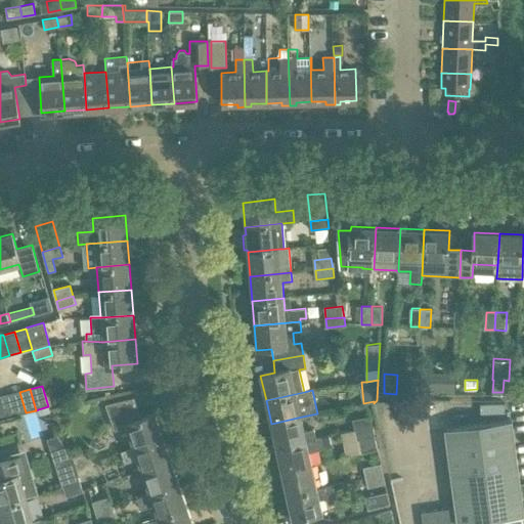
[(19,392),(9,395),(14,416),(26,412),(19,392)]
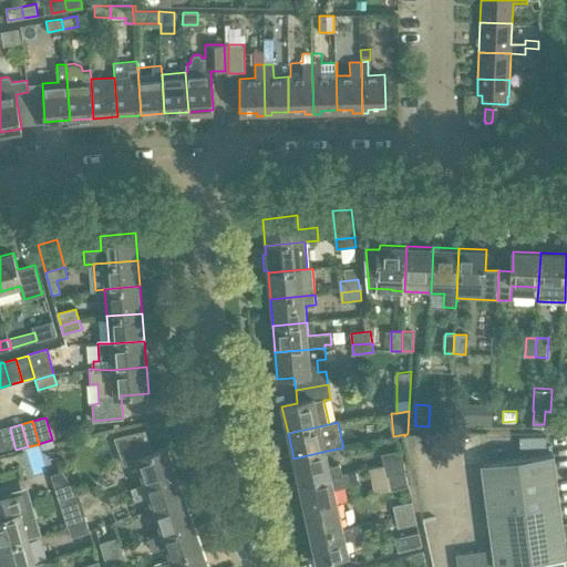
[(10,428),(0,429),(0,437),(4,453),(16,450),(10,428)]
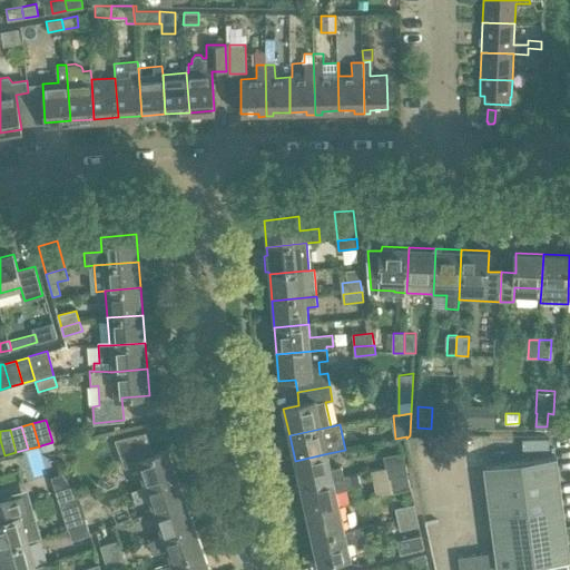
[(137,464),(145,487),(177,475),(168,450),(154,454),(146,432),(115,440),(125,468),(137,464)]
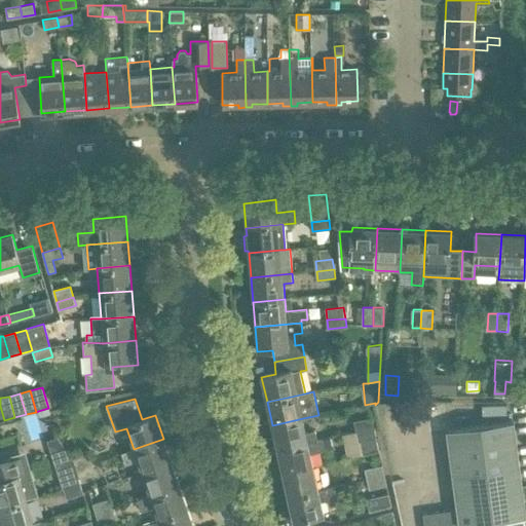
[(48,408),(38,411),(39,416),(49,414),(48,408)]
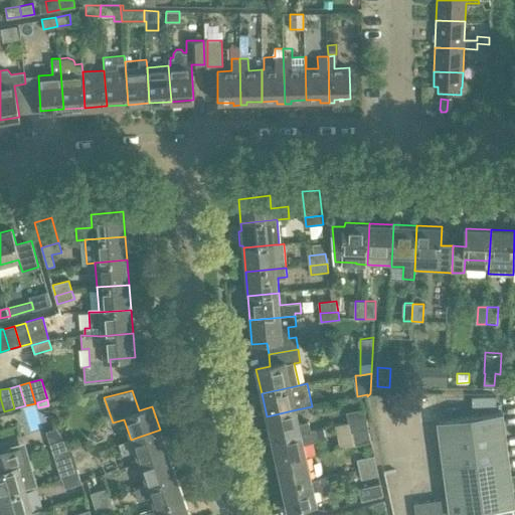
[(267,416),(272,440),(316,431),(315,428),(311,430),(309,421),(300,422),(297,409),(267,416)]
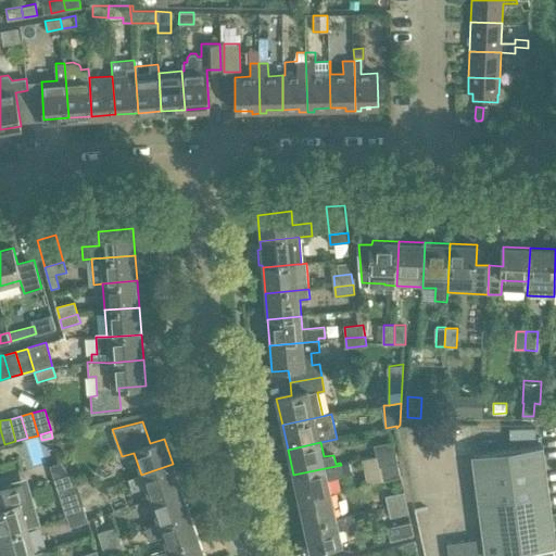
[(375,446),(377,456),(394,453),(392,442),(375,446)]
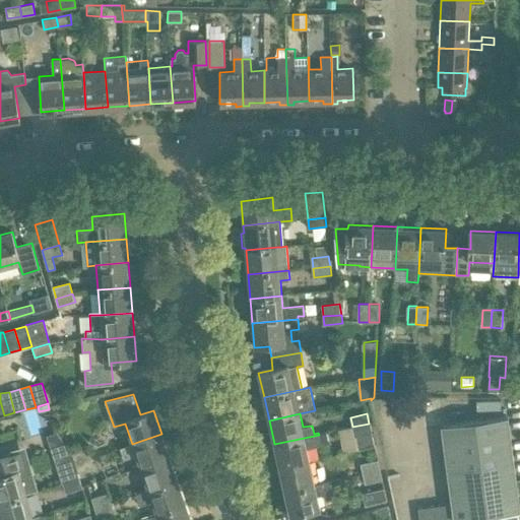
[(447,472),(514,464),(507,416),(441,426),(447,472)]
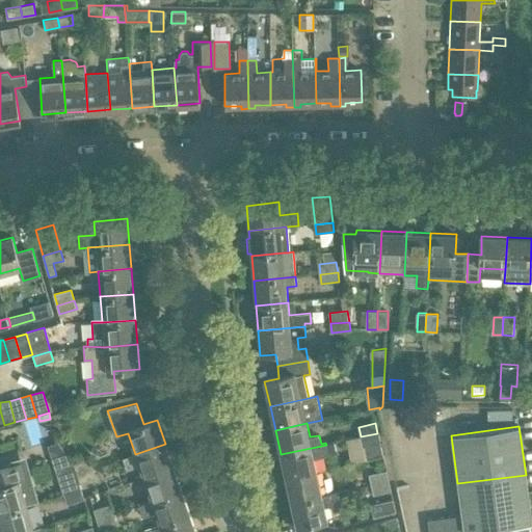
[(364,447),(366,447),(369,459),(382,456),(377,433),(361,436),(364,447)]
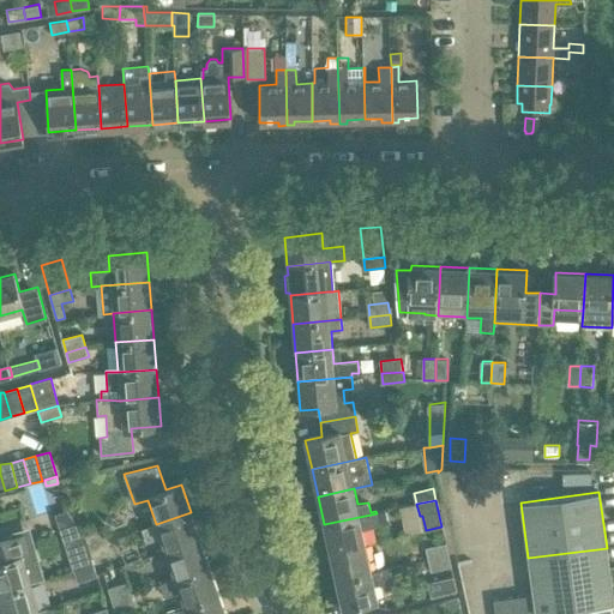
[(146,542),(160,537),(164,552),(200,539),(191,512),(156,524),(142,529),(146,542)]
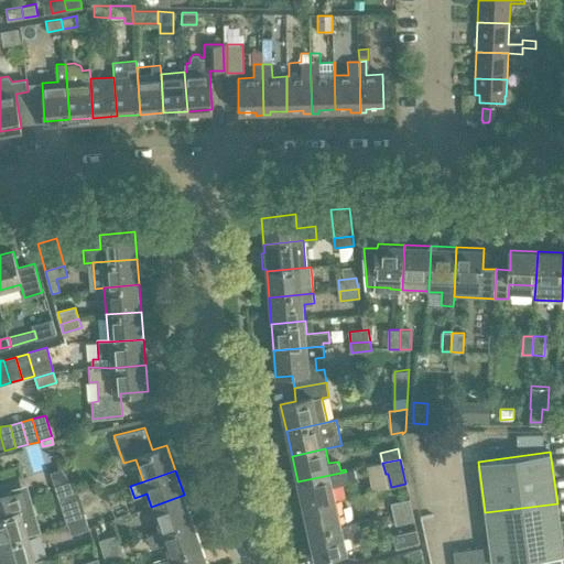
[(348,481),(346,472),(297,481),(303,508),(336,500),(333,486),(348,481)]
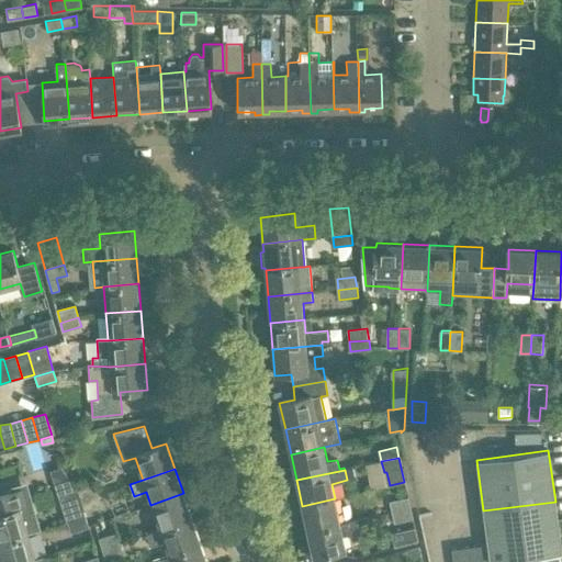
[(77,491),(80,501),(98,494),(94,485),(77,491)]
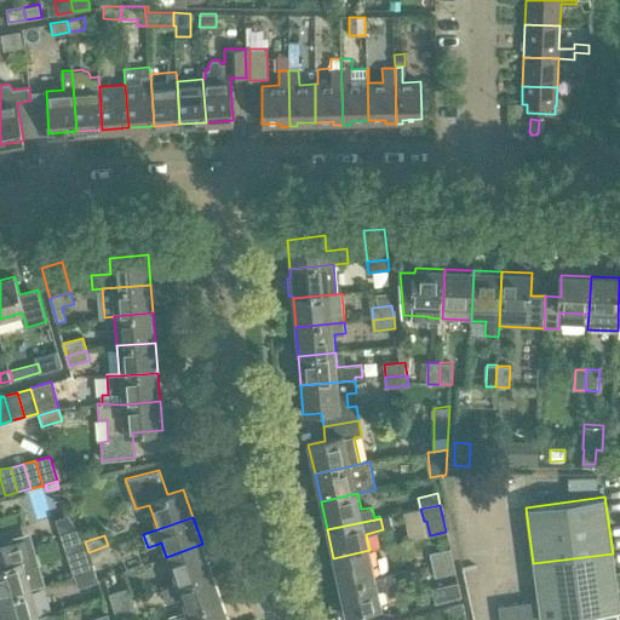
[(0,545),(0,562),(1,566),(0,566),(0,597),(32,589),(23,561),(28,560),(23,540),(0,545)]
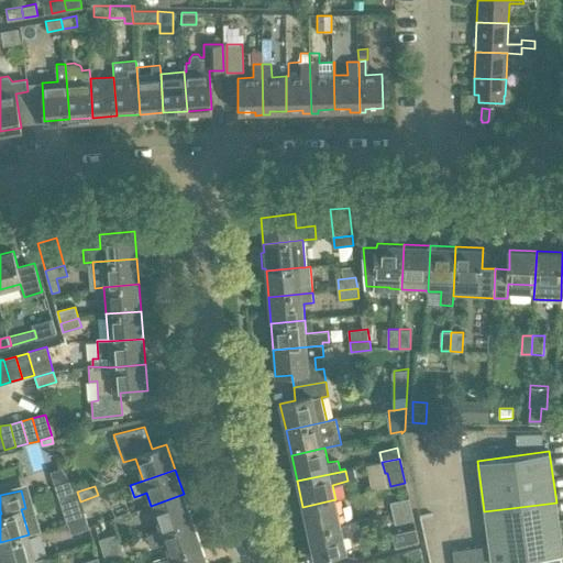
[(84,512),(80,501),(77,492),(76,490),(64,494),(61,503),(67,523),(85,518),(84,512)]
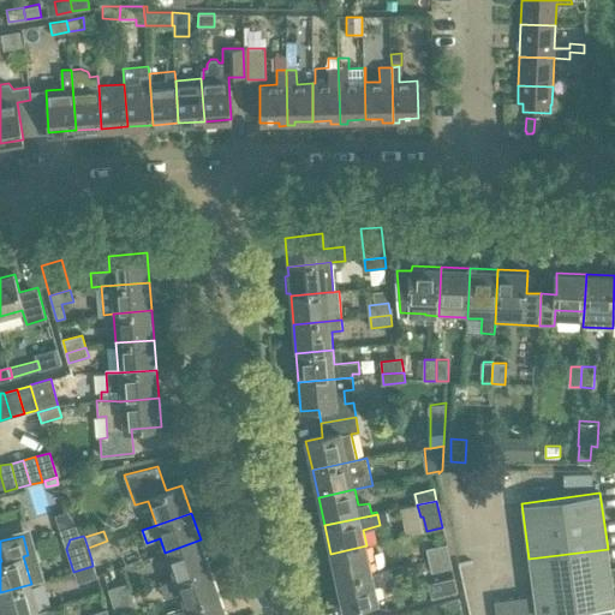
[(201,539),(165,553),(174,579),(161,583),(161,585),(177,579),(210,567),(201,539)]
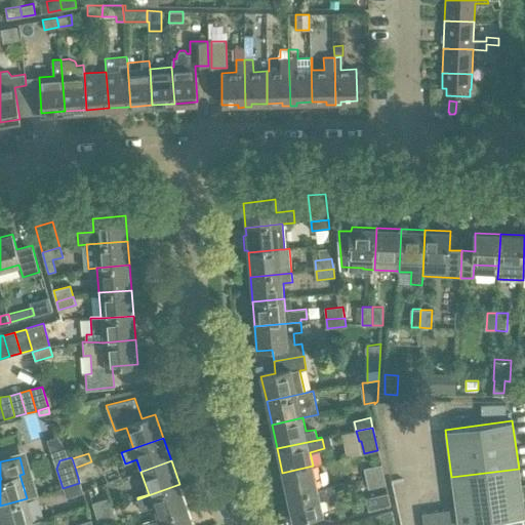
[(94,473),(91,461),(75,468),(78,478),(94,473)]
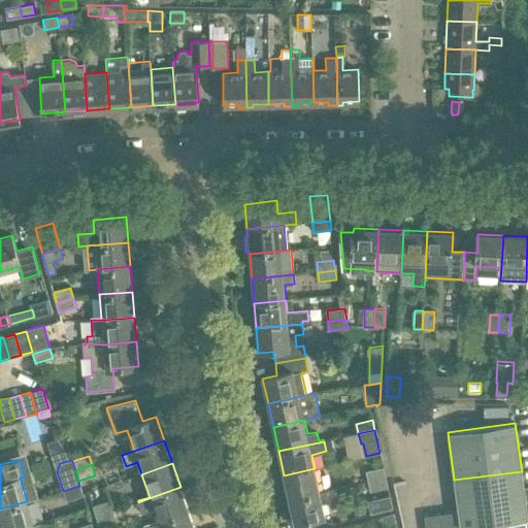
[(335,488),(320,491),(315,468),(284,475),(289,500),(335,490),(335,488)]
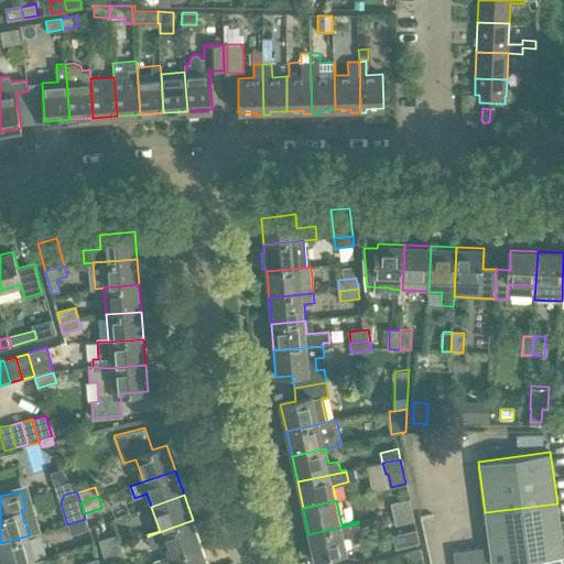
[(394,514),(412,511),(410,500),(392,505),(394,514)]
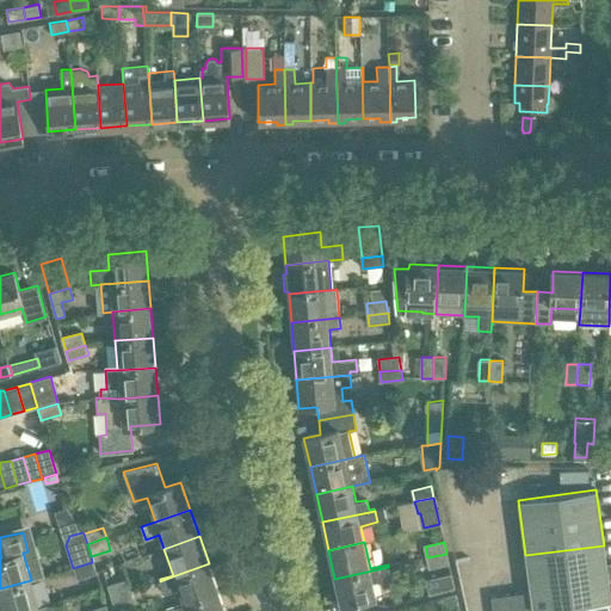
[(604,545),(525,555),(530,591),(491,597),(492,610),(573,610),(609,603),(610,603),(610,587),(610,579),(610,578),(610,562),(606,563),(604,545)]
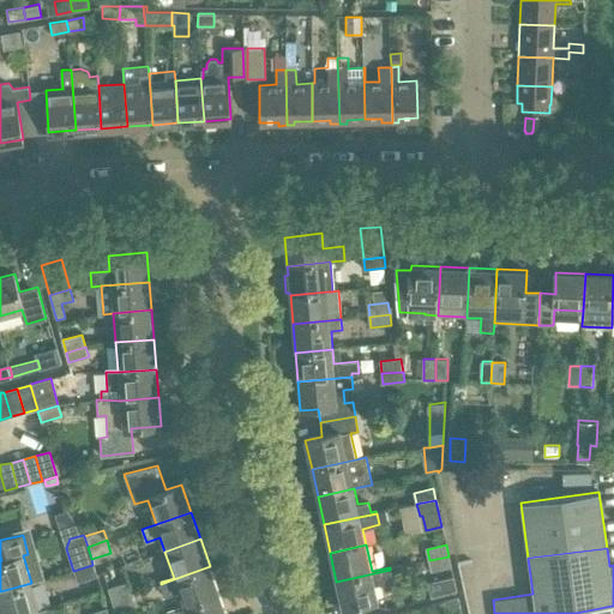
[(429,560),(432,572),(451,567),(449,557),(429,560)]
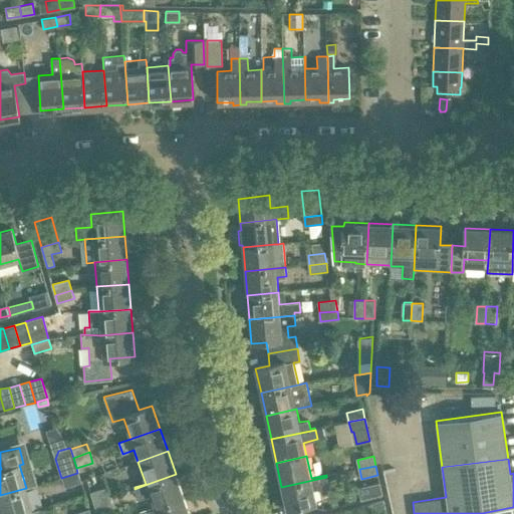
[(64,488),(80,483),(77,473),(61,478),(64,488)]
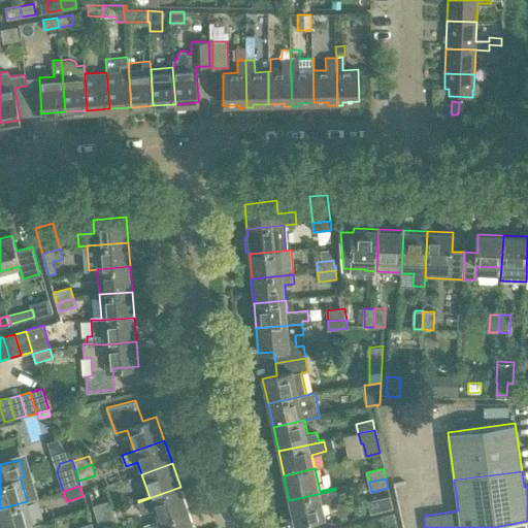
[(138,502),(141,513),(154,508),(158,521),(189,510),(180,487),(152,497),(138,502)]
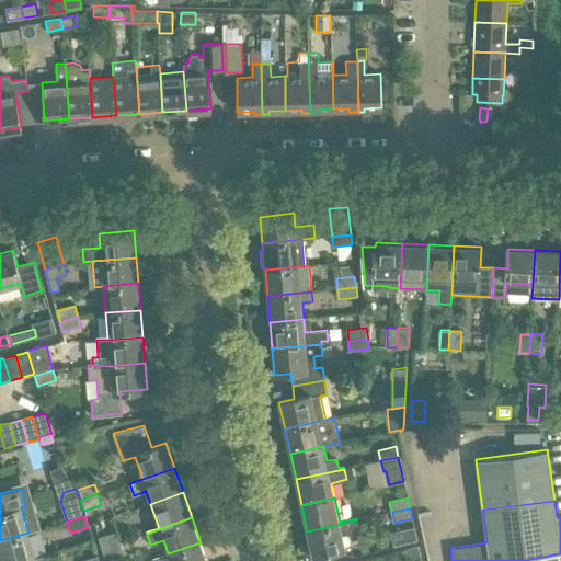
[(345,549),(342,534),(359,530),(356,521),(307,531),(313,557),(345,549)]
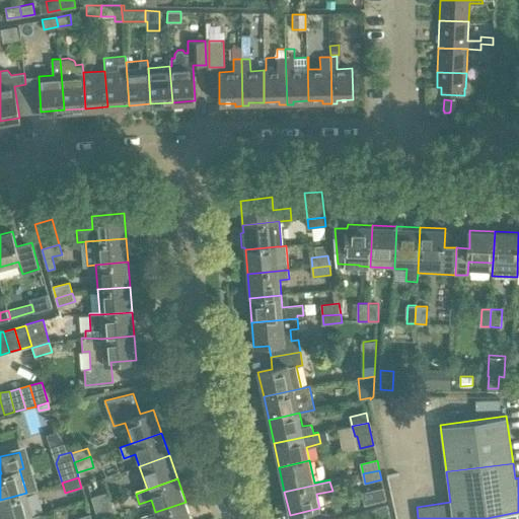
[(386,499),(383,487),(361,492),(364,505),(386,499)]
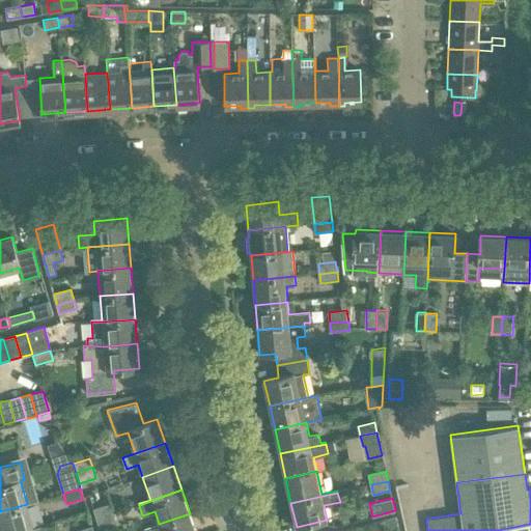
[(23,530),(33,528),(27,504),(0,511),(0,526),(1,530),(23,530)]
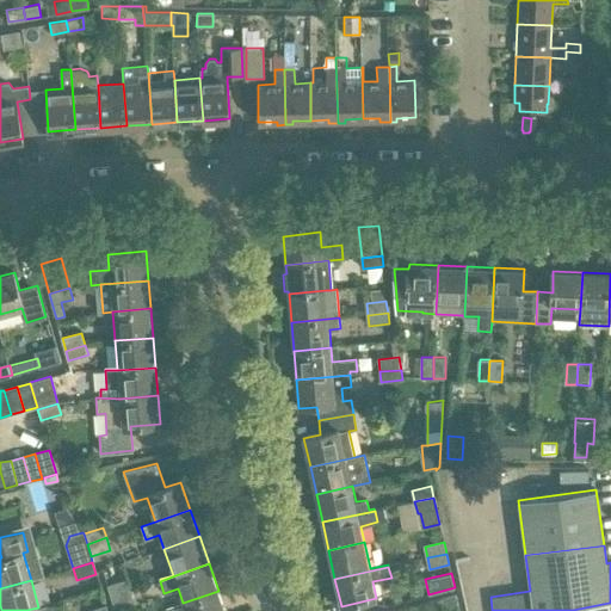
[(112,597),(130,591),(127,580),(109,586),(112,597)]
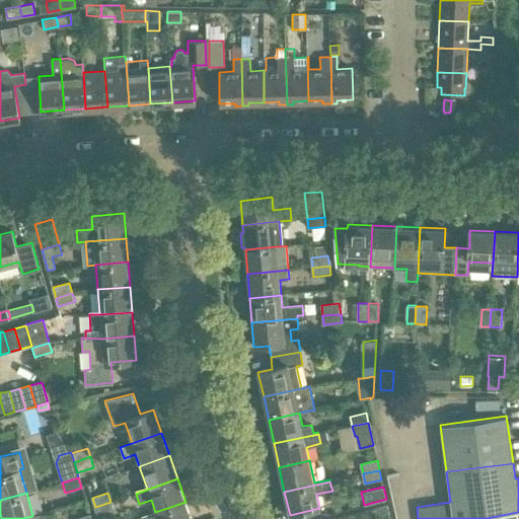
[(98,517),(114,512),(110,502),(95,507),(98,517)]
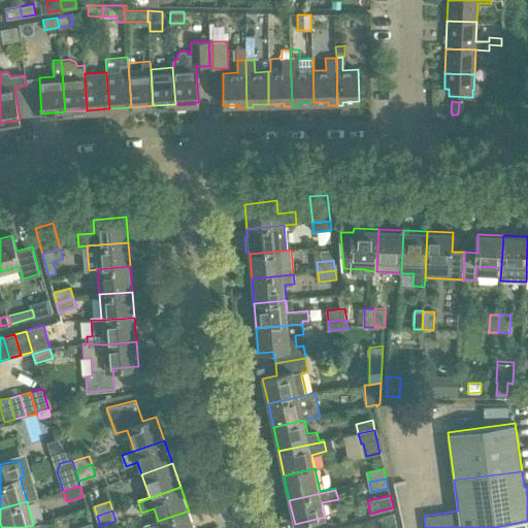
[(194,527),(189,510),(158,521),(160,527),(194,527)]
